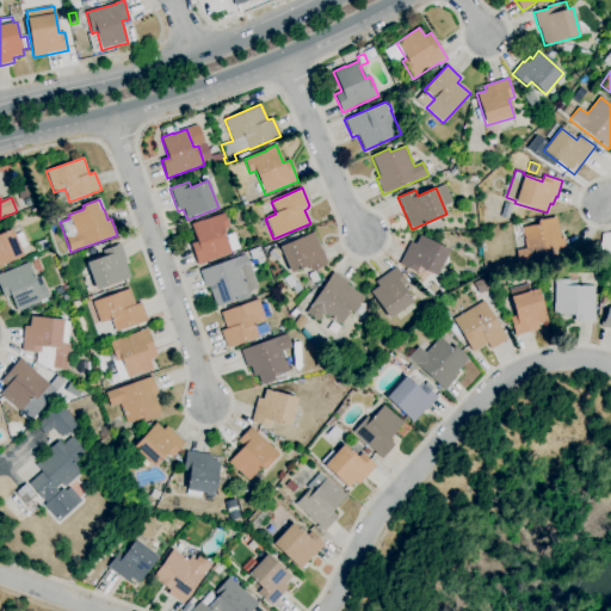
[(508,220),(500,217),(505,202),(513,204),(508,220)]
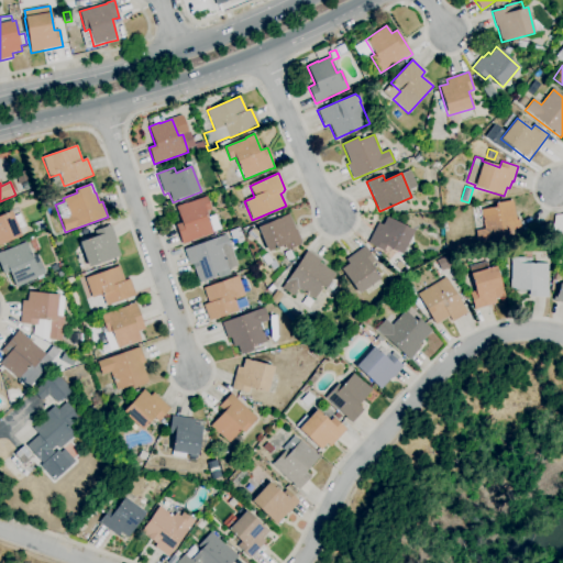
[(183,244),(176,225),(181,223),(176,207),(186,203),(186,205),(206,197),(211,210),(206,211),(213,233),(183,244)]
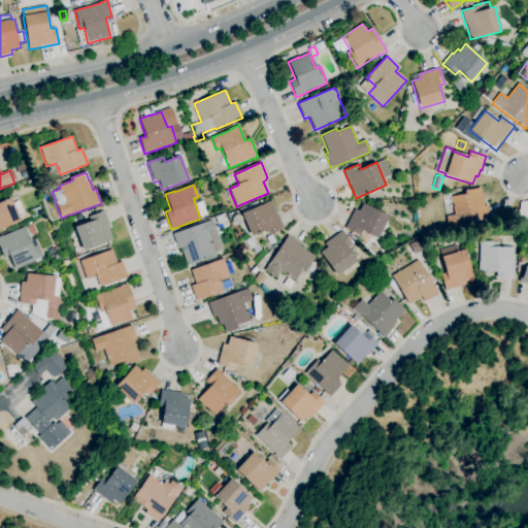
[(449,230),(446,217),(454,215),(451,197),(464,194),(464,191),(481,188),(484,207),(487,206),(490,222),(449,230)]
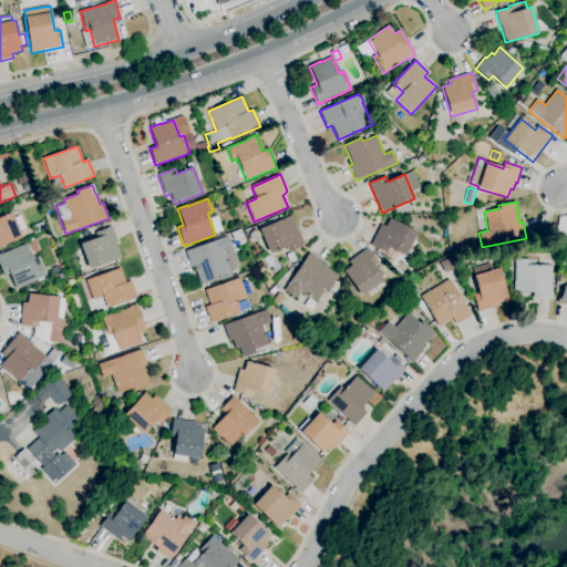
[(0,246),(0,218),(12,213),(14,218),(20,216),(24,228),(19,230),(21,237),(0,246)]
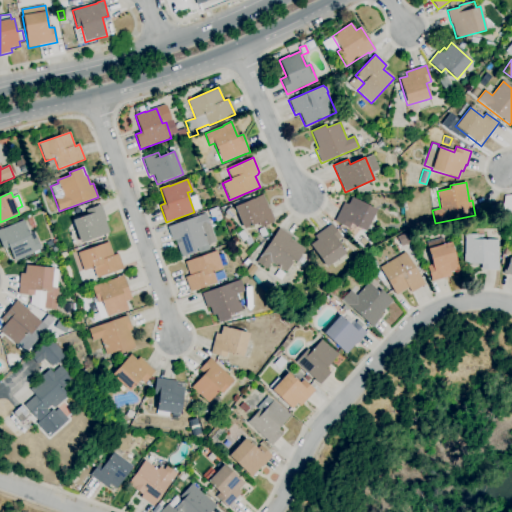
[(244,230),(234,207),(261,195),(261,196),(263,195),(269,209),(275,221),(260,228),(258,223),(244,230)]
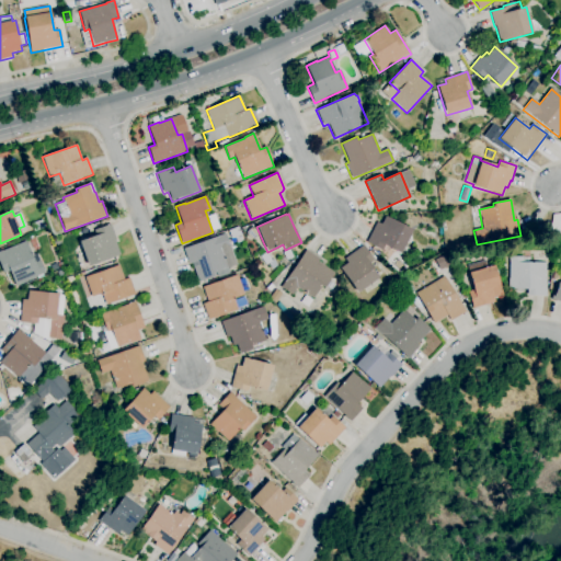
[(401,253),(385,245),(382,251),(366,243),(377,222),(381,225),(386,217),(413,230),(401,253)]
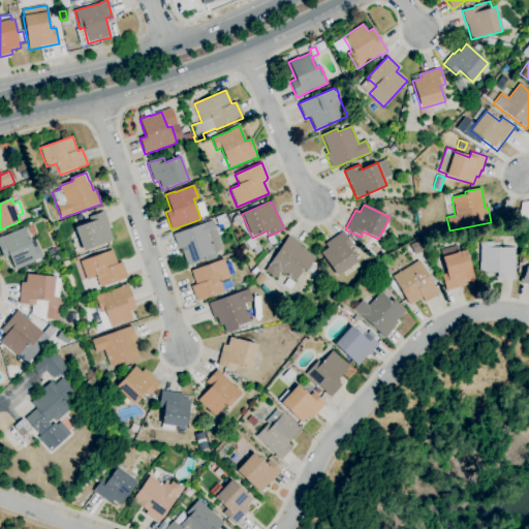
[(83,251),(74,228),(91,222),(89,217),(104,212),(109,225),(107,225),(114,241),(83,251)]
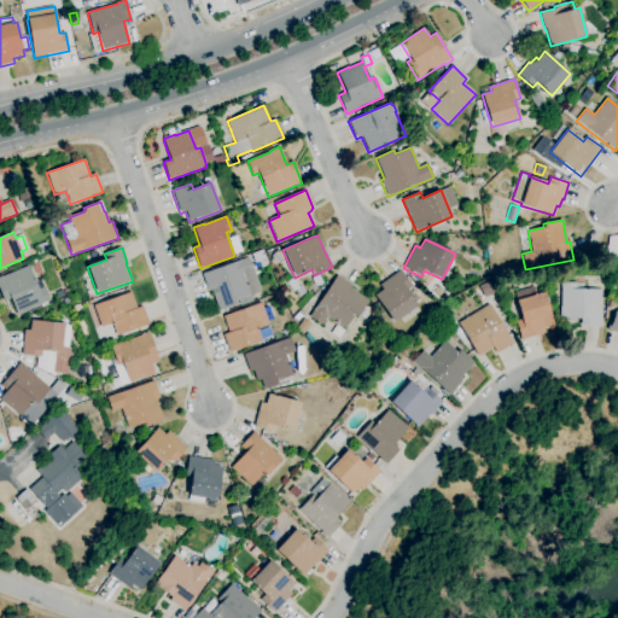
[(219,312),(211,291),(208,292),(202,274),(249,257),(261,292),(235,302),(237,304),(219,312)]
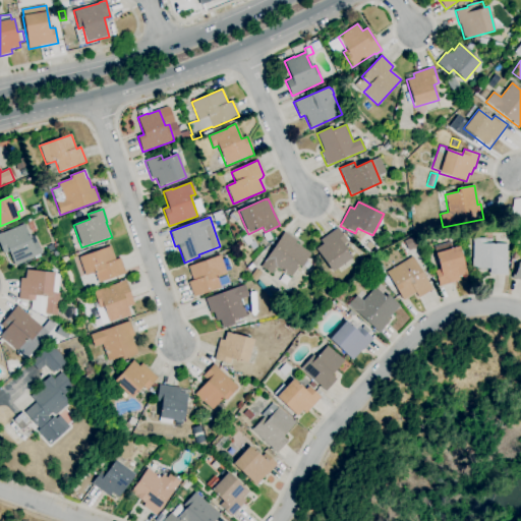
[(14,267),(8,251),(3,253),(0,246),(0,233),(2,233),(24,224),(33,244),(38,242),(43,254),(23,262),(23,263),(14,267)]
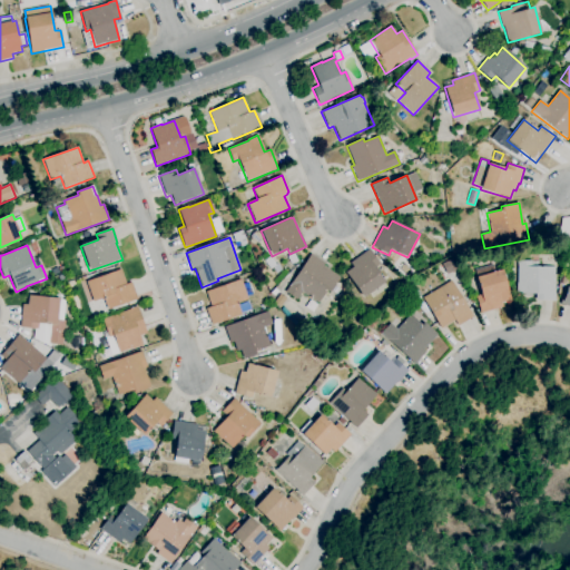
[(364,297),(345,273),(353,267),(351,263),(370,249),(380,264),(375,268),(385,283),(364,297)]
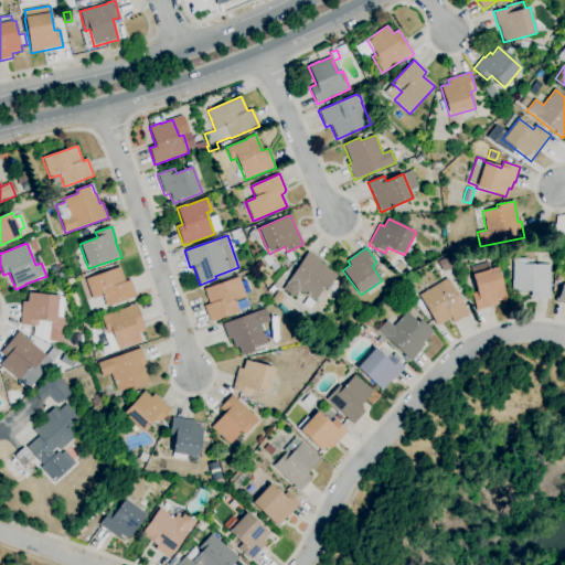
[(316,301),(299,290),(294,297),(283,289),(308,252),(321,262),(320,264),(337,275),(327,290),(323,288),(316,301)]
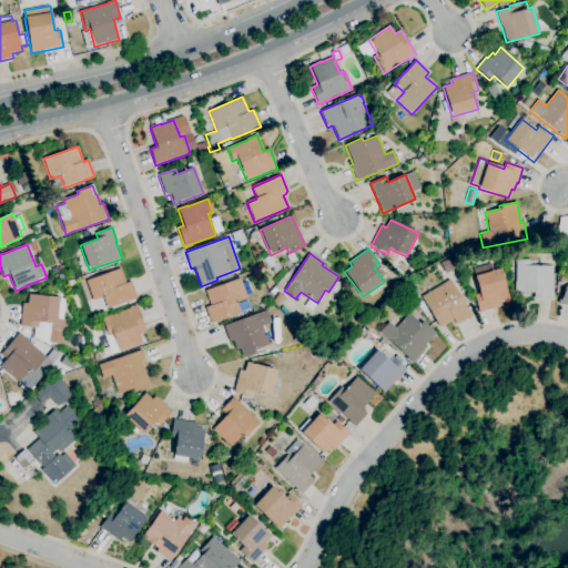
[(445,274),(439,263),(449,259),(455,270),(445,274)]
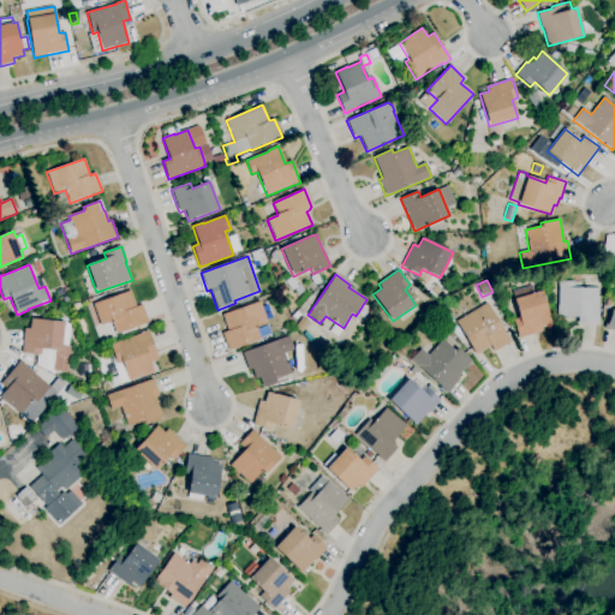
[(598,324),(578,324),(578,317),(556,317),(556,305),(557,305),(557,281),(583,281),(583,288),(598,288),(598,316),(598,324)]
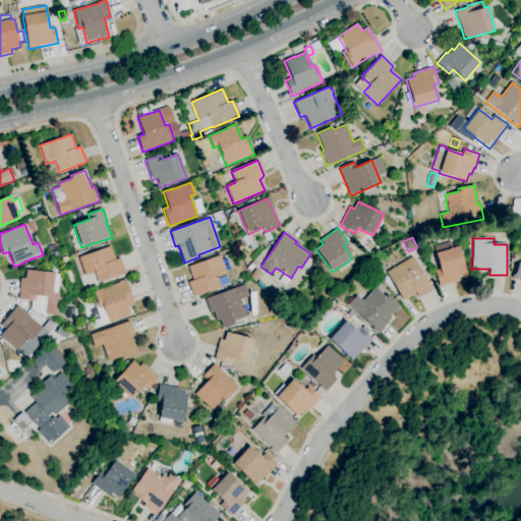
[(94,273),(85,276),(80,264),(79,264),(78,259),(79,259),(78,257),(80,257),(78,253),(88,250),(90,254),(110,246),(115,259),(120,258),(125,274),(98,283),(94,273)]
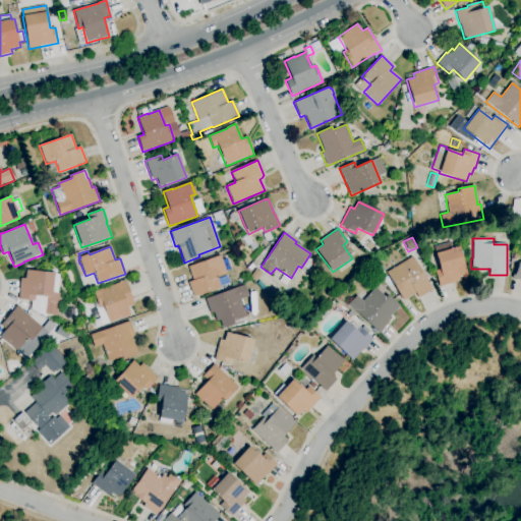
[(439,287),(435,271),(439,270),(435,253),(459,246),(466,274),(458,276),(459,282),(439,287)]
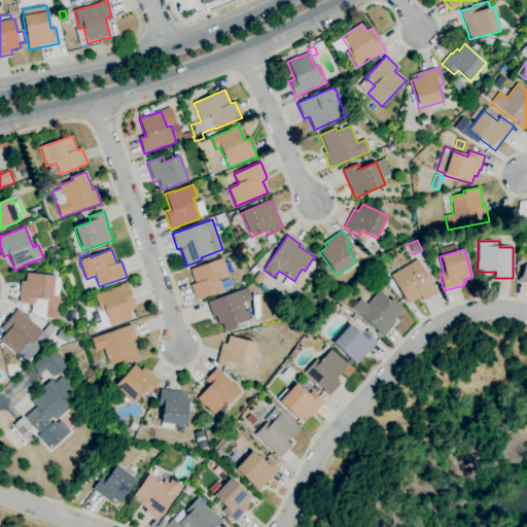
[(522,265),(517,262),(519,252),(524,254),(524,256),(526,257),(524,264),(523,262),(522,265)]
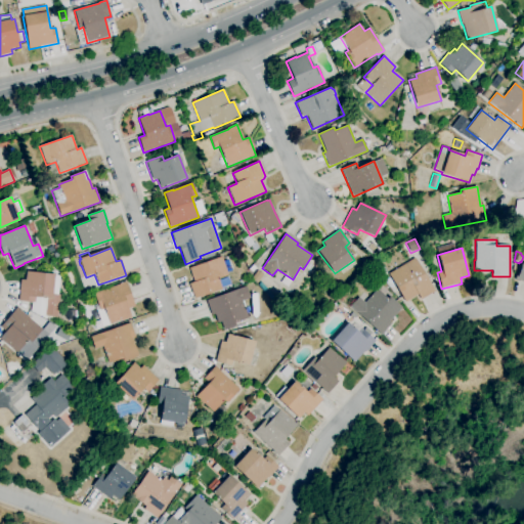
[(194,299),(188,285),(194,282),(189,268),(222,257),(228,275),(218,279),(222,290),(194,299)]
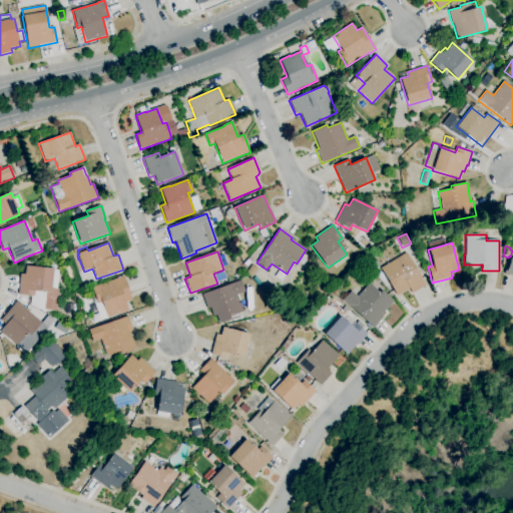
[(397,296),(380,269),(407,252),(426,286),(412,294),(409,289),(397,296)]
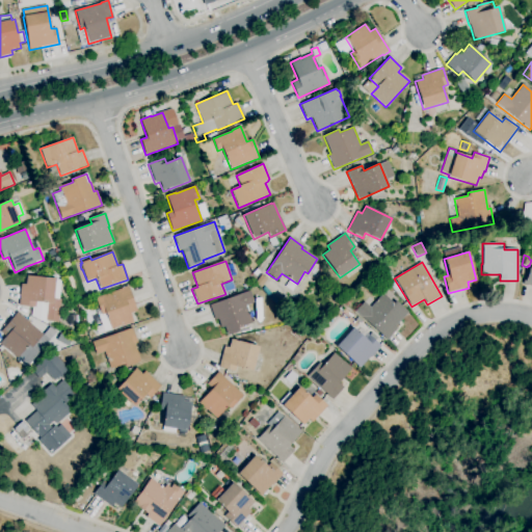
[(531,287),(523,284),(528,268),(529,268),(529,267),(531,268),(531,287)]
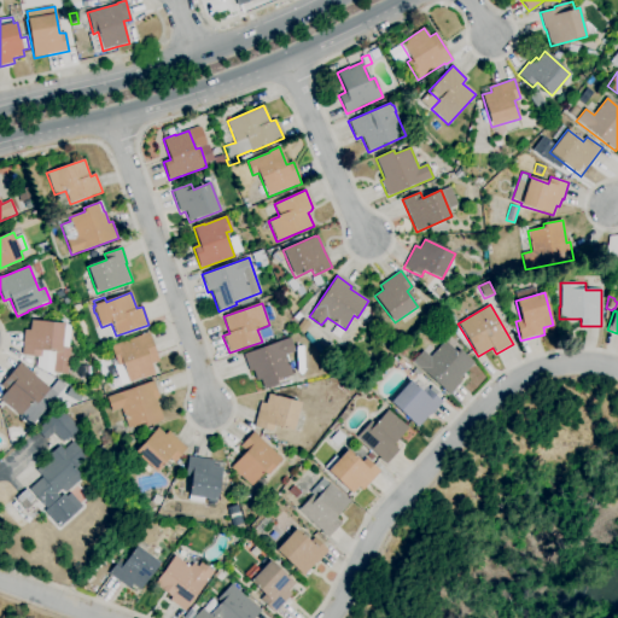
[(450,325),(445,316),(452,313),(458,320),(450,325)]
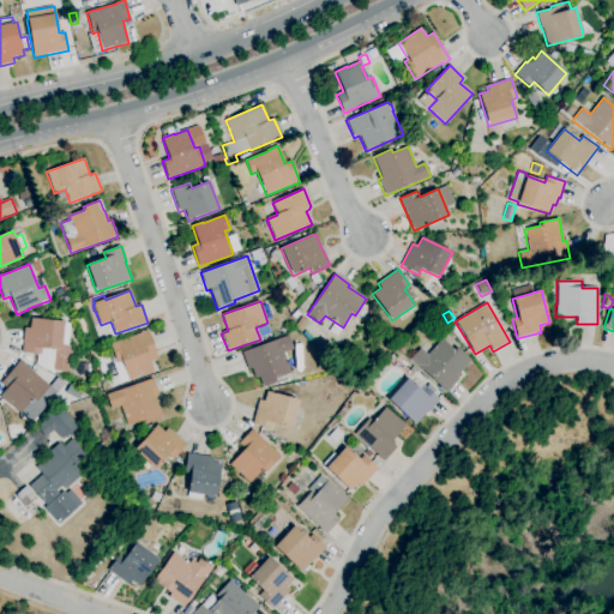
[(301,330),(295,326),(301,318),(308,323),(301,330)]
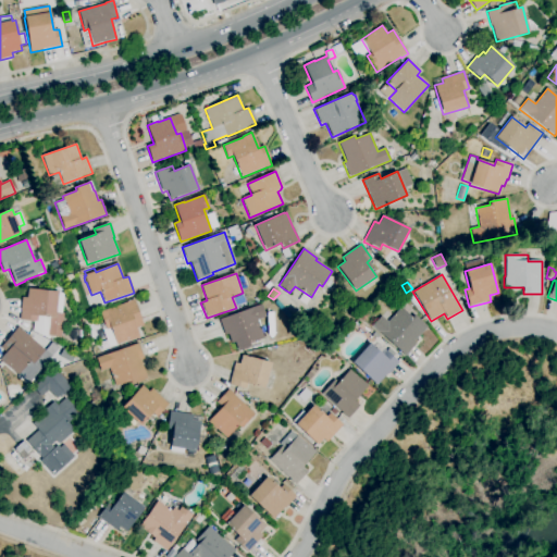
[(61,337),(49,336),(49,339),(33,331),(34,321),(20,320),(22,298),(26,298),(27,289),(58,292),(58,293),(63,293),(62,313),(63,314),(61,337)]
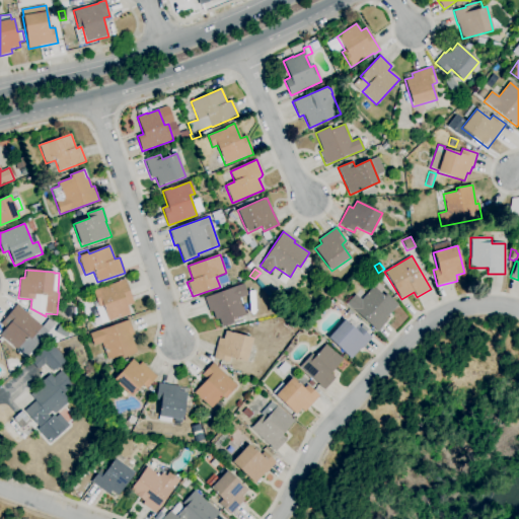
[(284,284),(278,280),(282,274),(289,278),(284,284)]
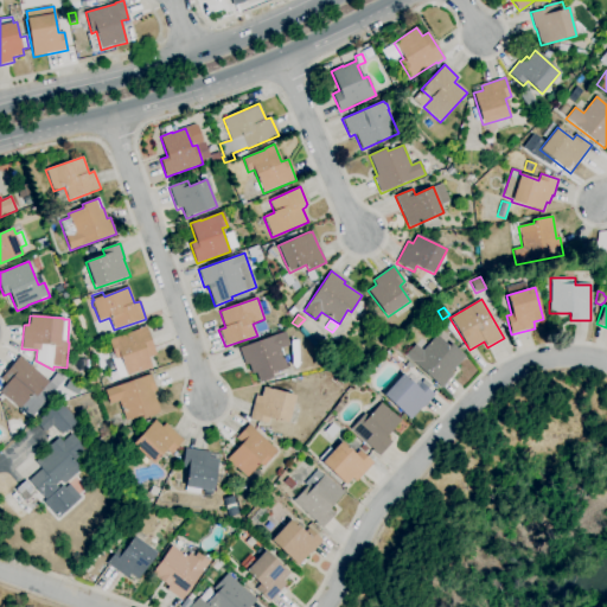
[(119,379),(113,359),(115,359),(109,340),(139,330),(138,328),(146,326),(157,356),(149,358),(153,368),(141,372),(140,371),(119,379)]
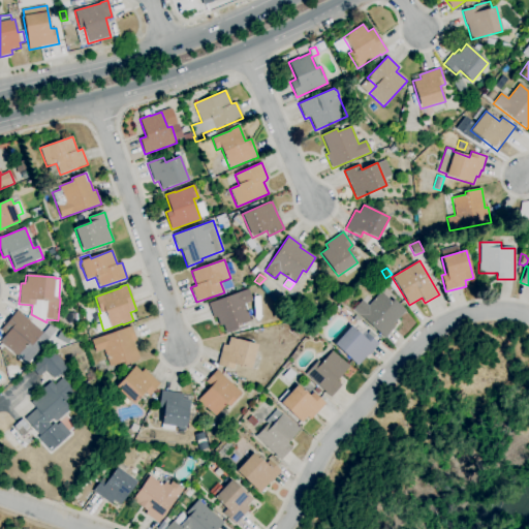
[(226,334),(223,325),(220,327),(216,317),(214,318),(208,304),(248,288),(253,301),(244,304),(251,321),(238,327),(238,330),(226,334)]
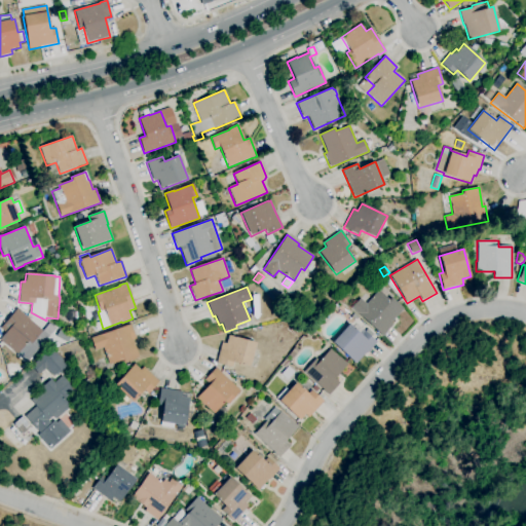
[(382,337),(351,308),(360,298),(366,304),(379,291),(388,300),(391,298),(404,309),(390,323),(393,325),(382,337)]
